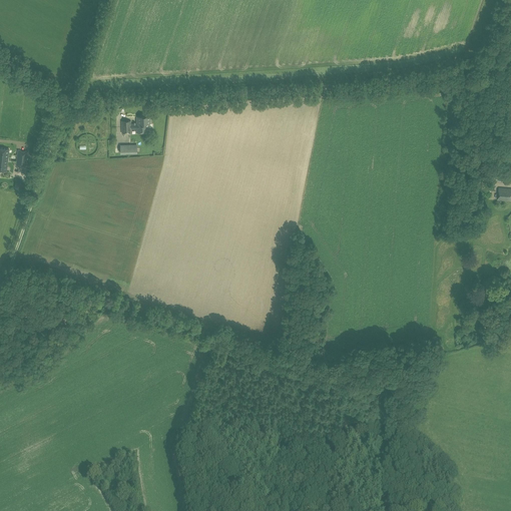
[(119,119),(120,131),(130,131),(130,124),(134,124),(134,130),(146,130),(146,121),(148,121),(148,114),(135,114),(135,121),(129,121),(128,118),(119,119)]
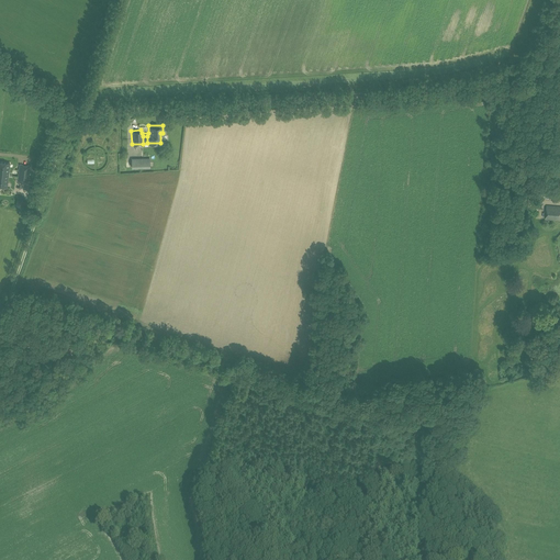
[(130,156),(130,166),(148,166),(148,156),(130,156)]
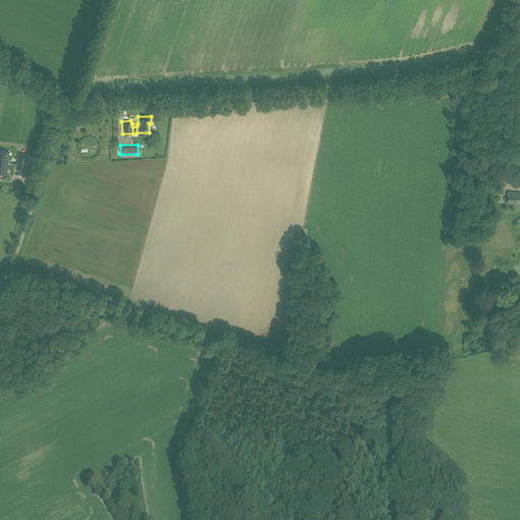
[(23,151),(23,152),(19,152),(19,151),(16,151),(14,166),(17,166),(21,166),(21,167),(24,167),(27,152),(23,151)]
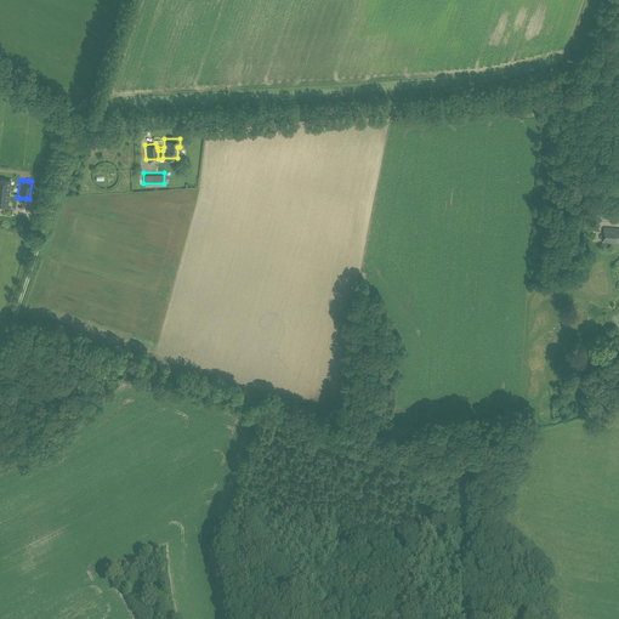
[(601,240),(618,242),(618,226),(602,225),(601,240)]
